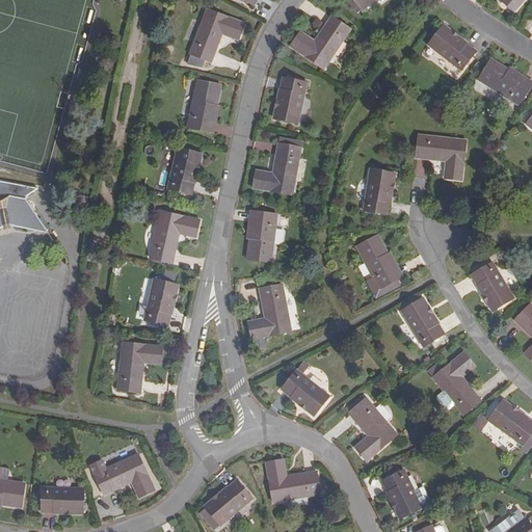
[(353,0),(363,10),(375,0),(353,0)]
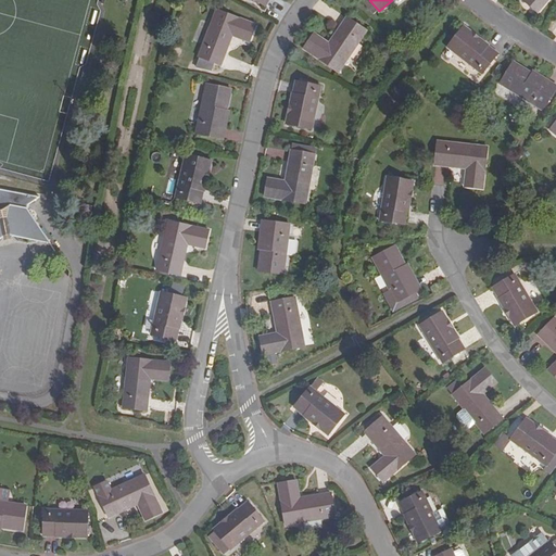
[(523,0),(522,1),(538,13),(547,0),(523,0)]
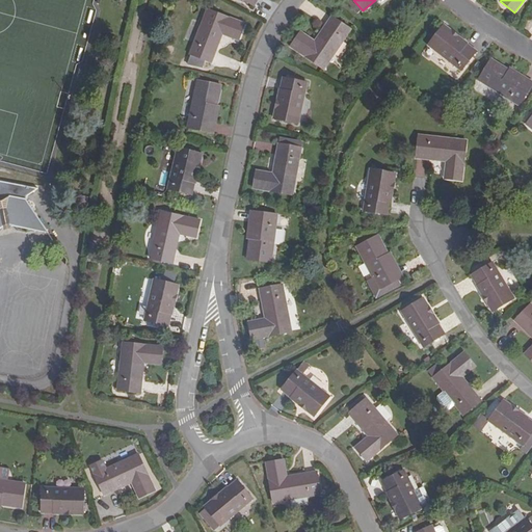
[(211,63),(222,35),(224,29),(231,31),(229,37),(238,41),(244,24),(207,9),(189,55),(211,63)]
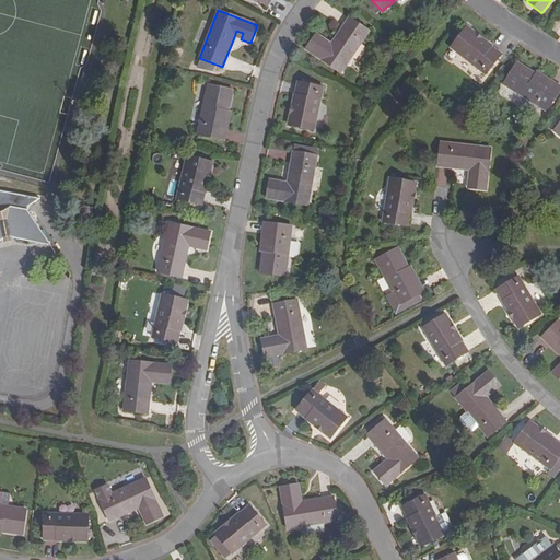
[(369,32),(349,18),(330,44),(316,34),(305,49),(340,73),(369,32)]
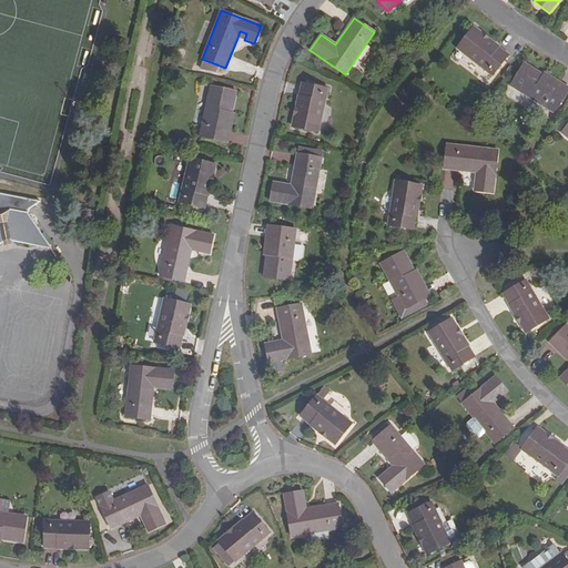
[(508,54),(473,28),(456,49),(493,75),(508,54)]
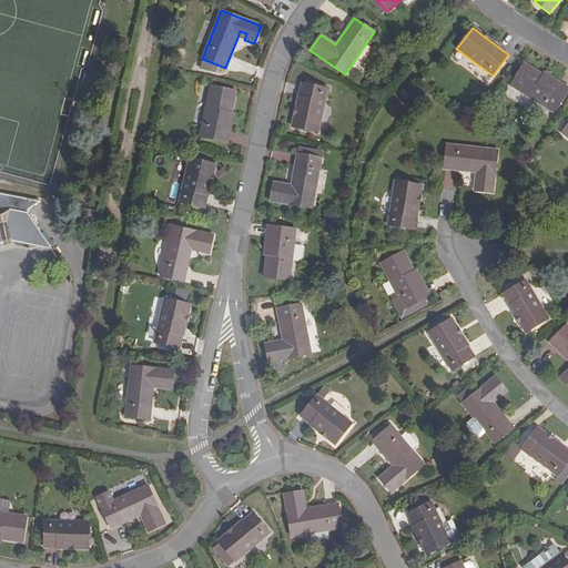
[(537,77),(539,73),(524,63),(510,85),(554,112),(565,94),(537,77)]
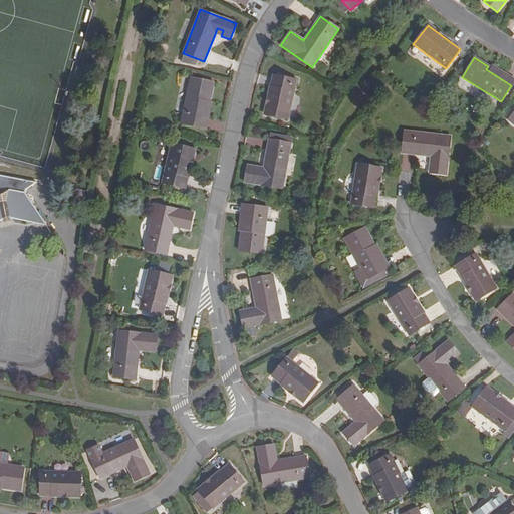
[(513,82),(488,66),(486,69),(511,85),(513,82)]
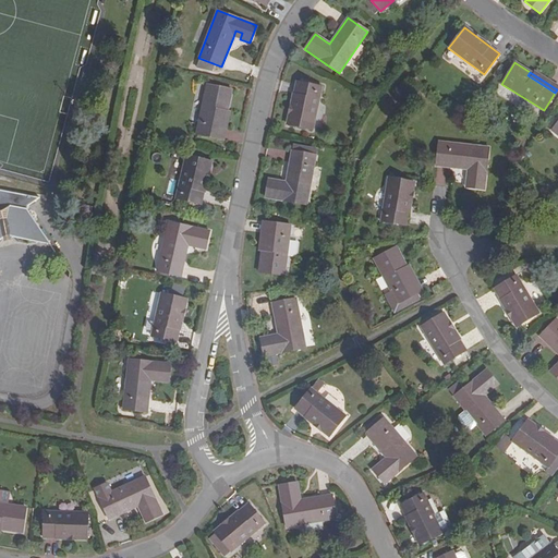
[(322,86),(295,81),(287,124),(313,130),(322,86)]
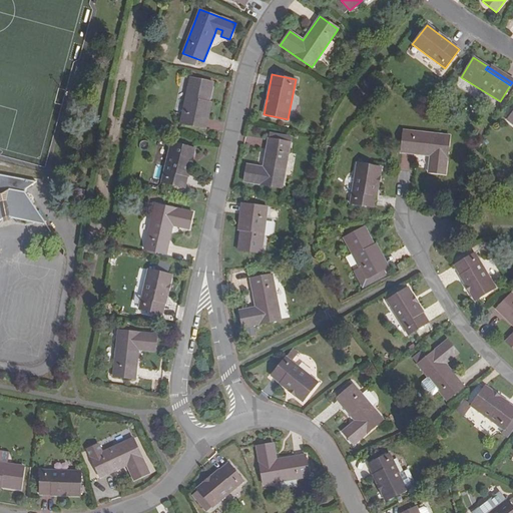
[(180,123),(199,127),(205,99),(209,99),(212,83),(190,78),(180,123)]
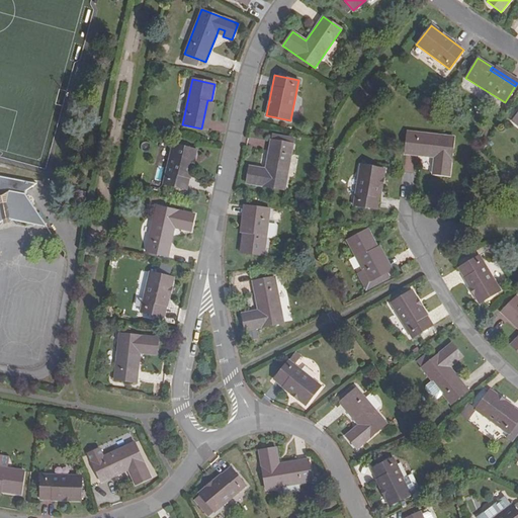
[(207,100),(201,128),(205,130),(211,100),(207,100)]
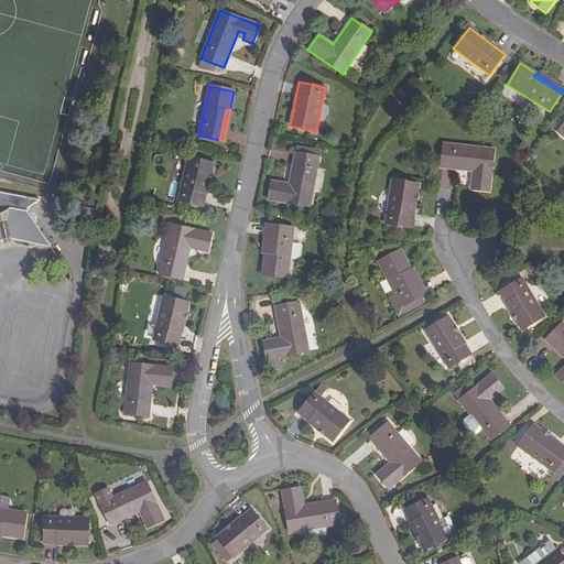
[(478,179),(473,177),(472,190),(489,192),(494,150),(443,143),(441,167),(473,171),(479,172),(478,179)]
